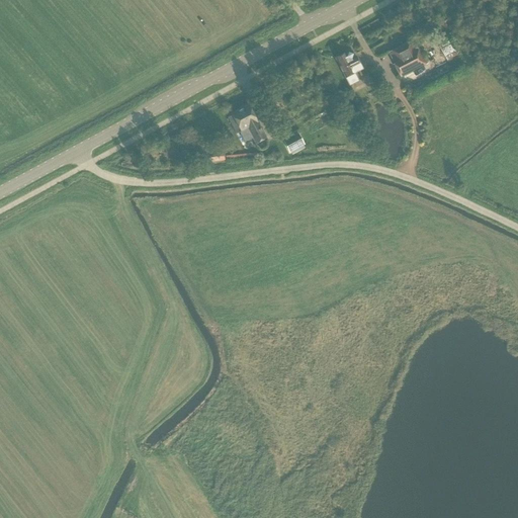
[(427,65),(414,39),(389,53),(402,78),(427,65)]
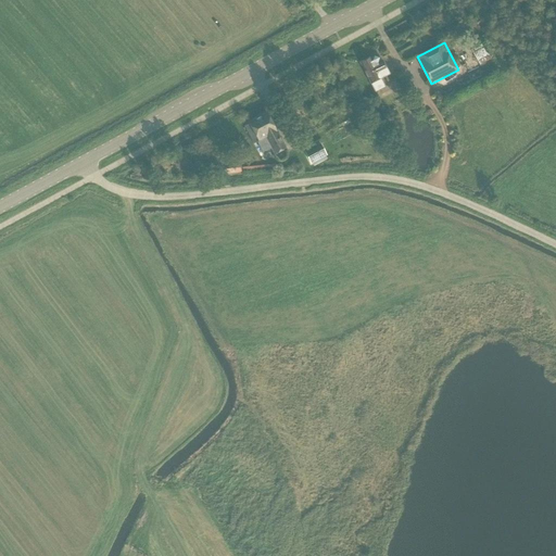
[(482,45),(471,51),(478,62),(489,55),(482,45)]
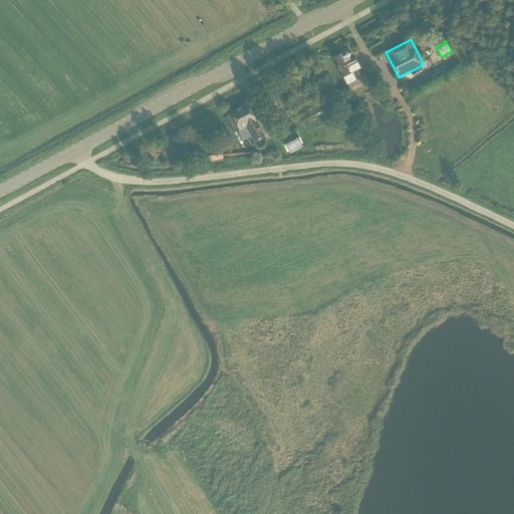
[(342,78),(359,69),(353,56),(345,60),(341,53),(332,58),(342,78)]
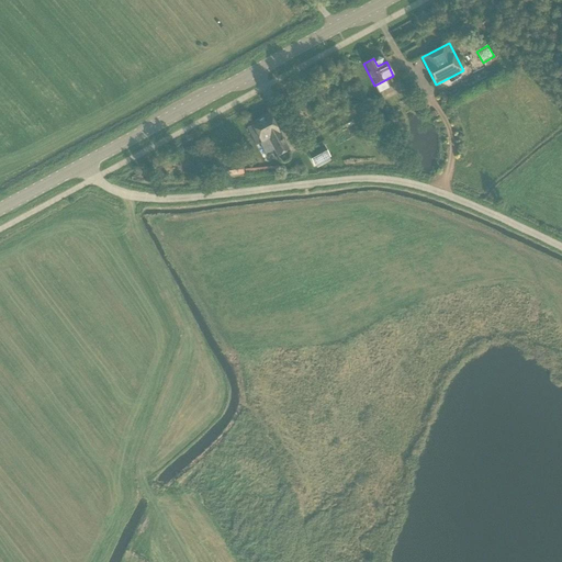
[(274,150),(278,157),(289,150),(270,114),(251,124),(251,125),(247,128),(256,146),(260,145),(266,156),(274,150)]
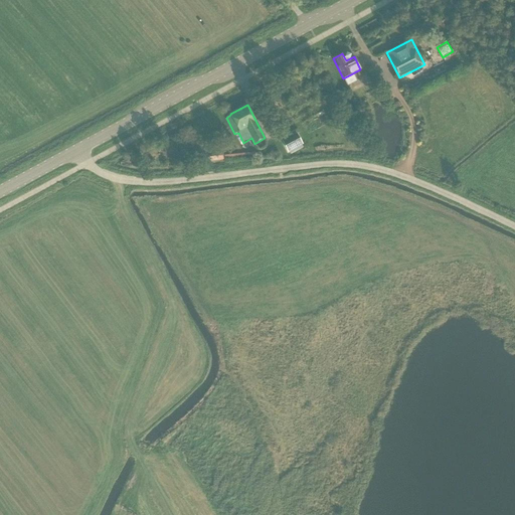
[(303,144),(297,133),(282,141),(288,152),(303,144)]
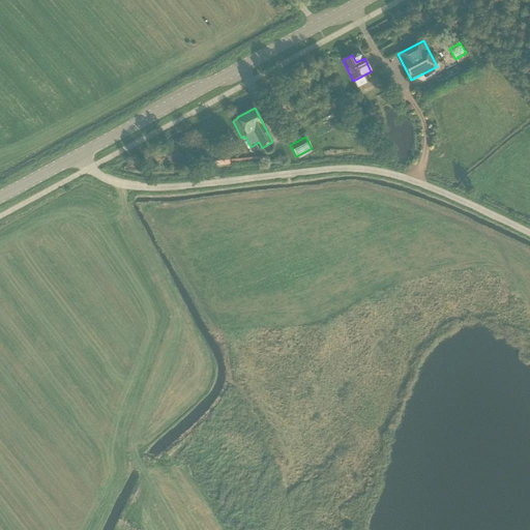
[(216,159),(207,158),(206,167),(216,168),(229,165),(228,158),(216,160),(216,159)]
